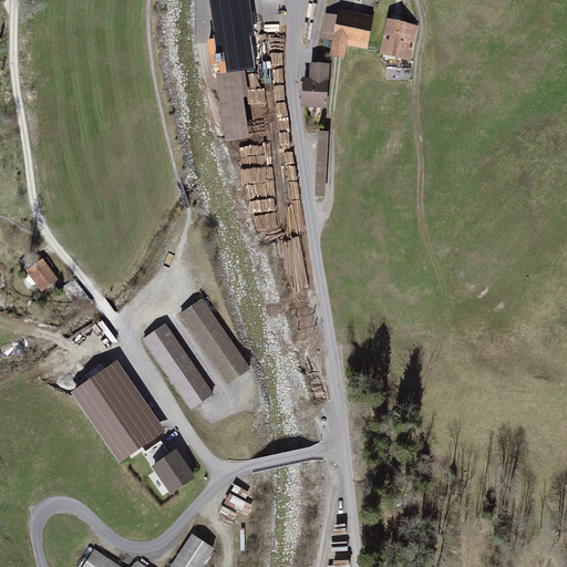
[(227,144),(250,138),(244,101),(249,101),(245,73),(254,73),(249,41),(255,40),(248,0),(208,0),(222,78),(217,78),(227,144)]
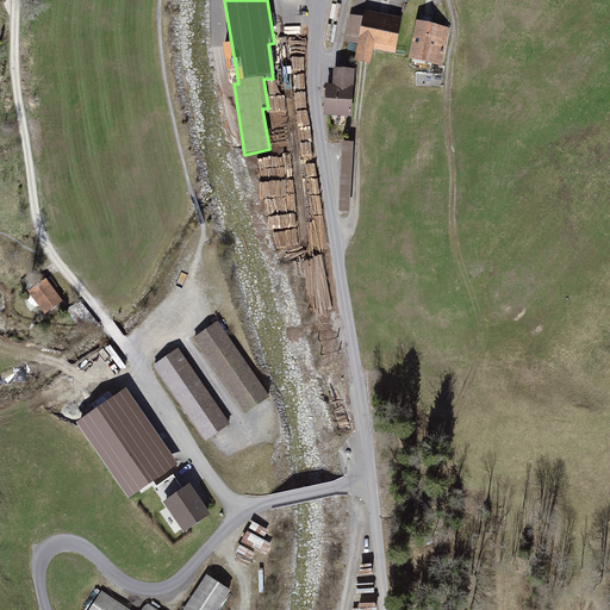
[(402,23),(365,17),(358,63),(372,66),(374,51),(396,55),(402,23)]
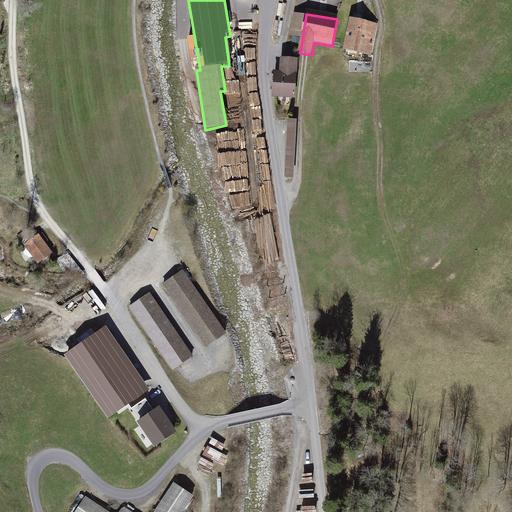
[(351,20),(344,52),(372,58),(379,26),(351,20)]
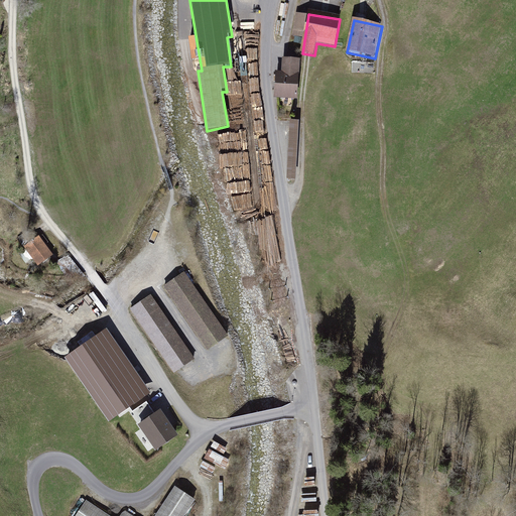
[(283,74),(277,74),(276,100),(299,101),(301,60),(284,60),(283,74)]
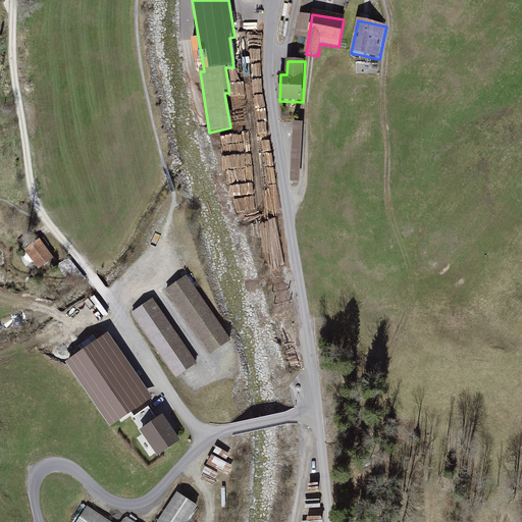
[(39,270),(55,258),(41,239),(23,251),(27,254),(20,258),(28,269),(35,264),(39,270)]
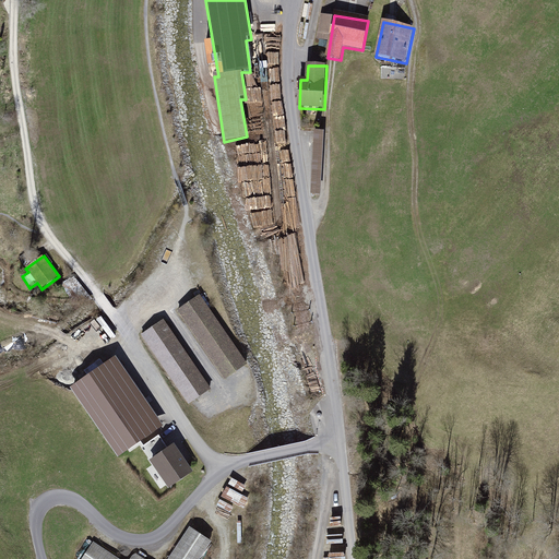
[(199,297),(177,312),(226,380),(248,365),(199,297)]
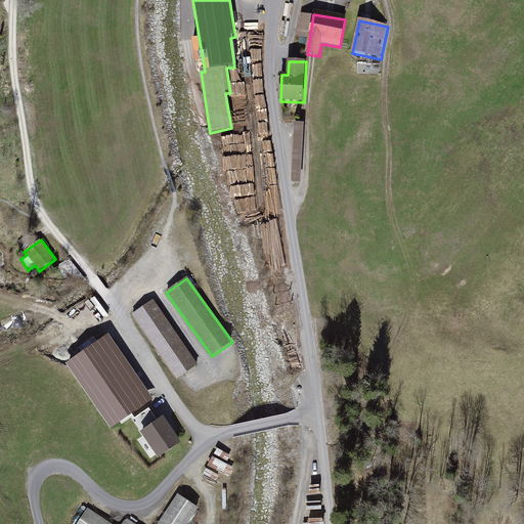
[(154,300),(132,315),(177,380),(199,365),(154,300)]
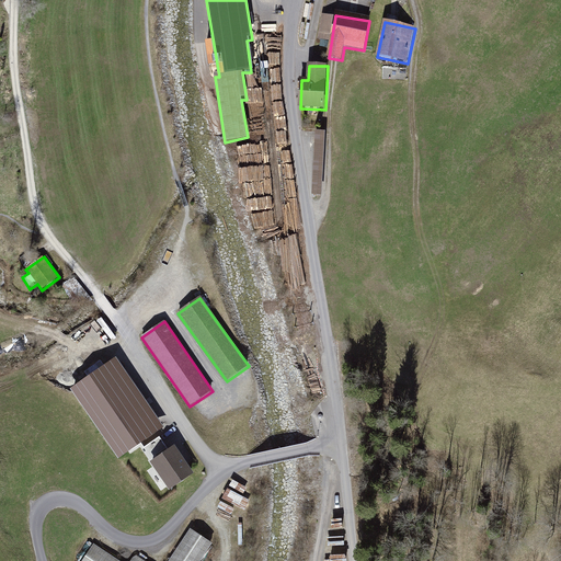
[(115,356),(69,387),(117,458),(163,427),(115,356)]
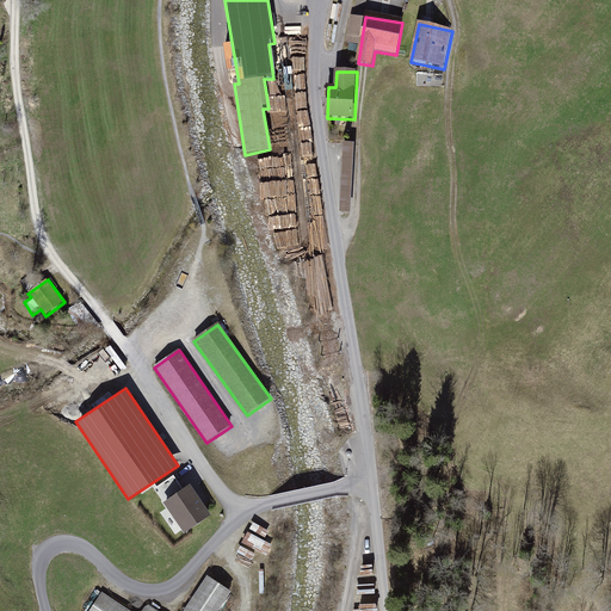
[(190,483),(164,500),(184,532),(210,516),(190,483)]
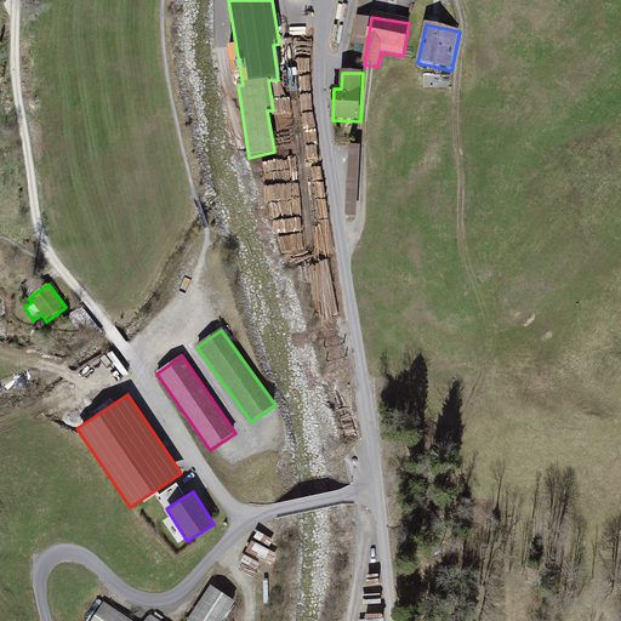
[(251,542),(246,553),(271,565),(277,554),(251,542)]
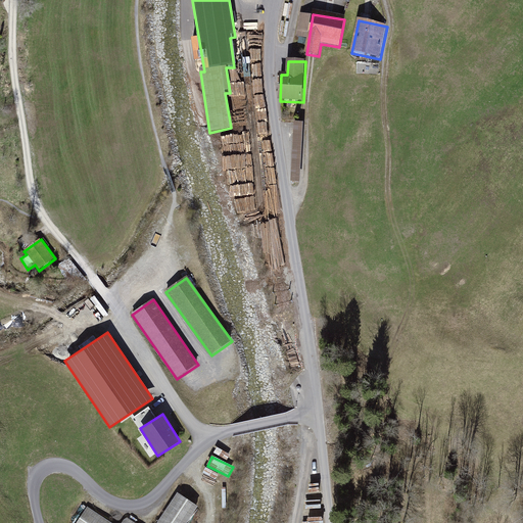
[(125,522),(107,522),(88,510),(79,522),(189,522),(199,509),(178,494),(158,522),(131,522),(128,521),(125,522)]
